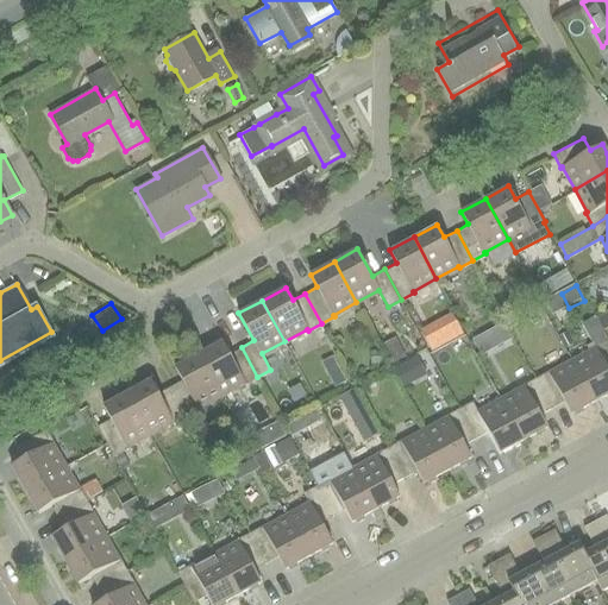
[(455,313),(438,321),(447,338),(463,329),(455,313)]
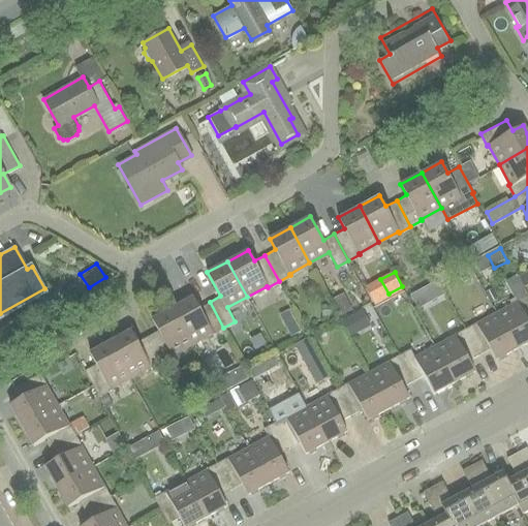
[(517,347),(527,340),(527,294),(518,274),(505,280),(517,301),(497,311),(517,347)]
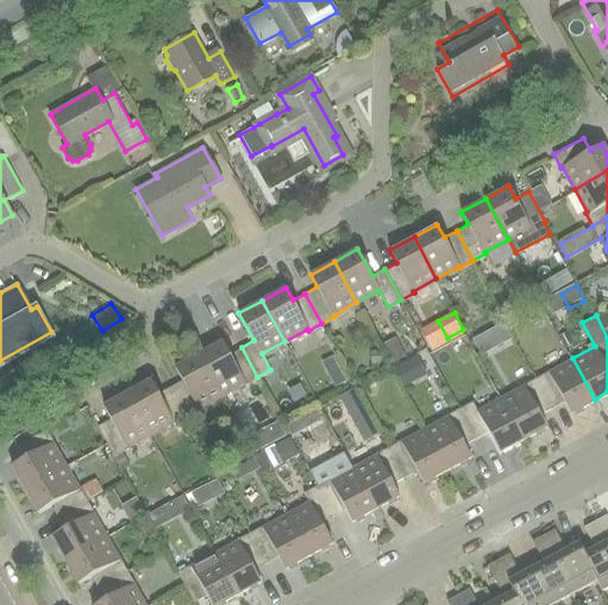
[(505,325),(489,333),(497,348),(514,340),(505,325)]
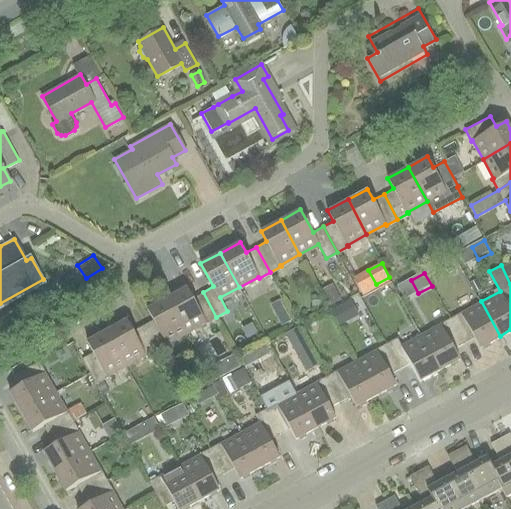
[(334,285),(321,292),(330,306),(342,300),(334,285)]
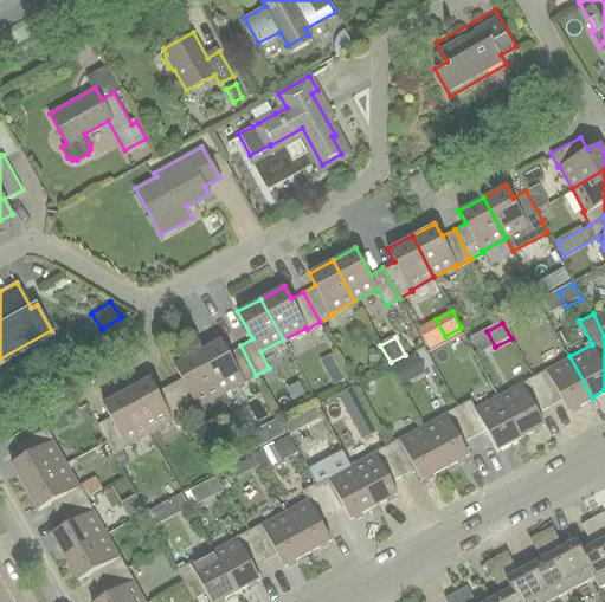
[(256,375),(240,345),(229,351),(221,338),(198,353),(219,393),(243,380),(244,382),(256,375)]
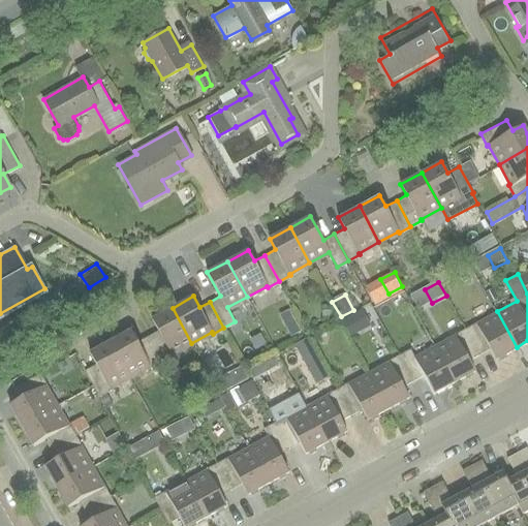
[(191,343),(173,308),(152,318),(158,330),(147,335),(161,362),(162,361),(173,354),(173,353),(191,343)]
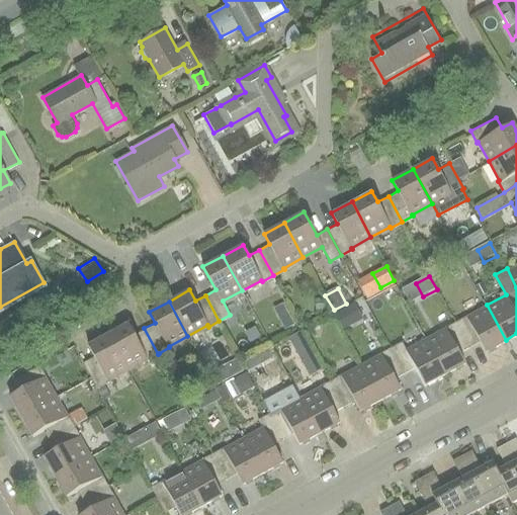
[(282,303),(274,308),(285,329),(293,324),(282,303)]
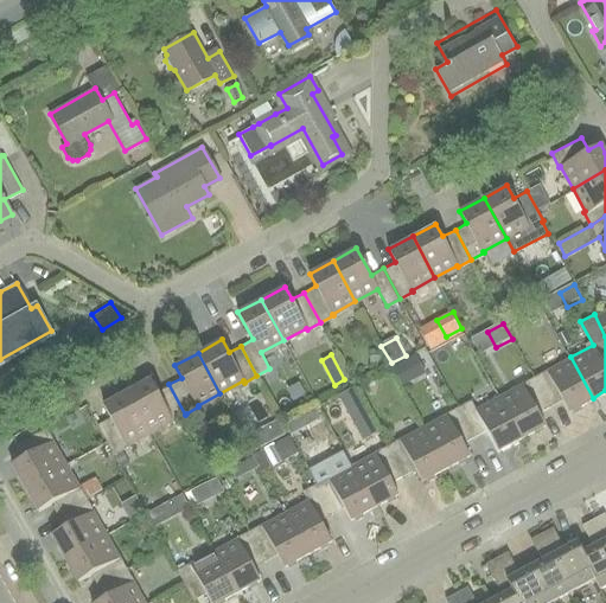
[(593,398),(571,358),(548,370),(547,369),(534,376),(550,405),(562,399),(568,411),(593,398)]
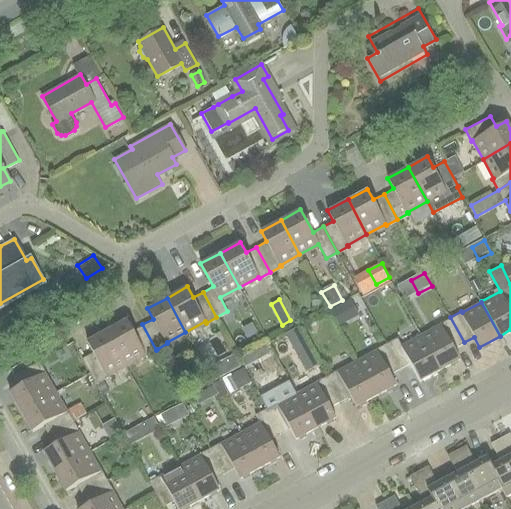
[(340,303),(330,308),(338,323),(348,318),(340,303)]
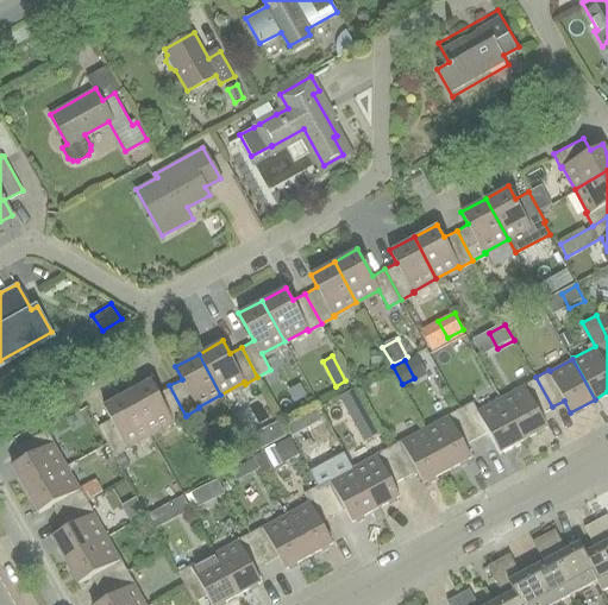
[(540,413),(552,407),(536,377),(522,384),(524,385),(501,397),(524,439),(546,426),(540,413)]
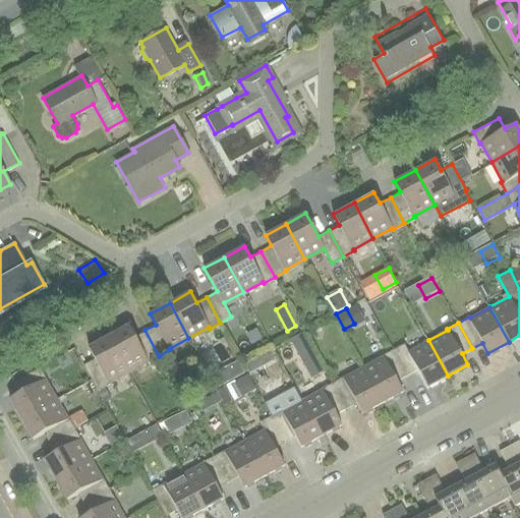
[(159,356),(145,330),(135,336),(129,325),(108,336),(127,371),(148,360),(148,361),(153,359),(159,369),(166,366),(160,355),(159,356)]
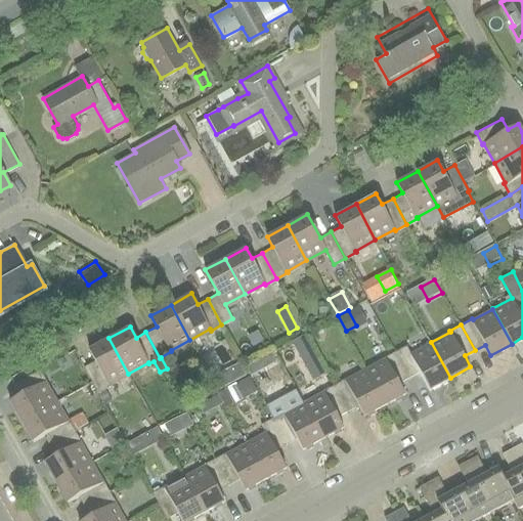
[(128,374),(109,338),(89,349),(95,359),(84,365),(98,391),(110,385),(109,384),(128,374)]
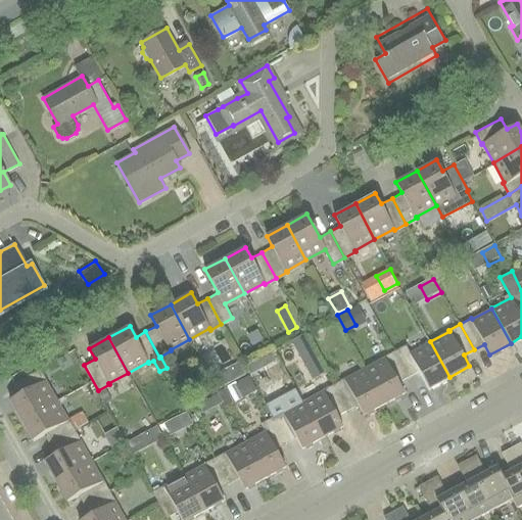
[(449,377),(430,341),(411,352),(406,343),(394,349),(409,375),(419,370),(428,388),(449,377)]
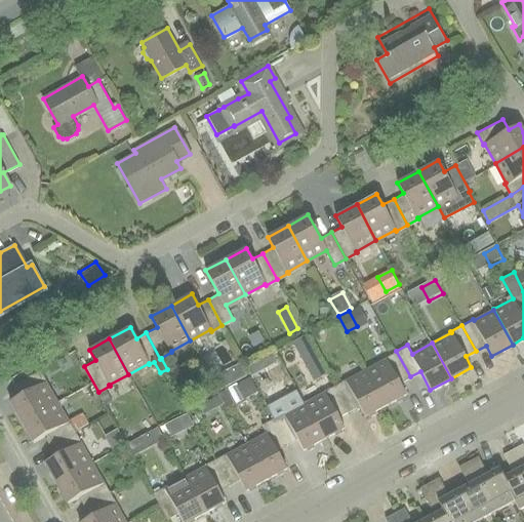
[(400,383),(410,376),(396,351),(385,357),(386,359),(366,369),(386,404),(406,393),(400,383)]
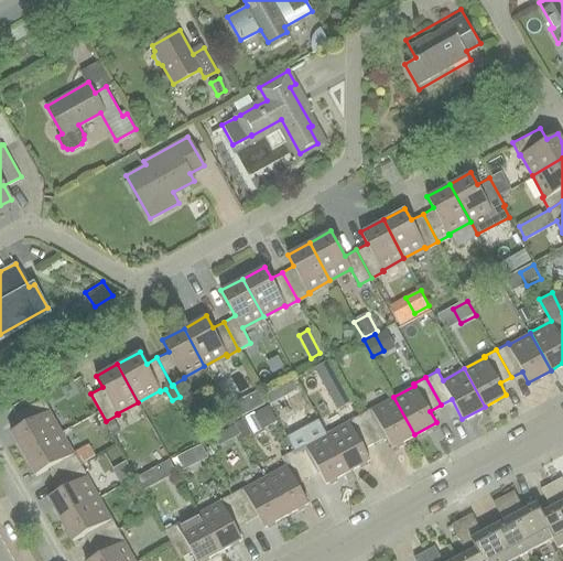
[(279,385),(264,392),(270,402),(283,395),(279,385)]
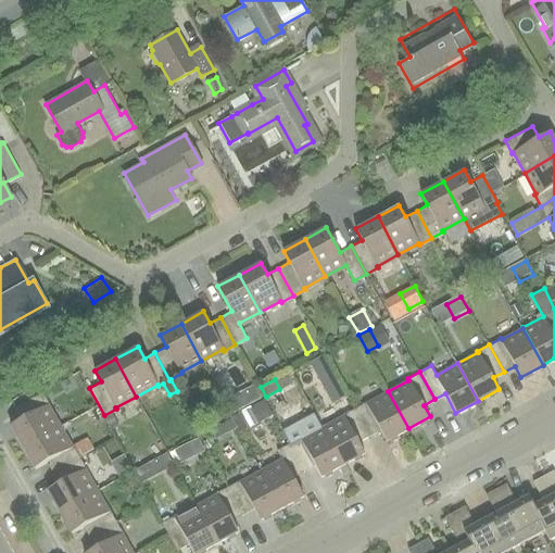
[(340,389),(329,396),(333,403),(344,398),(340,389)]
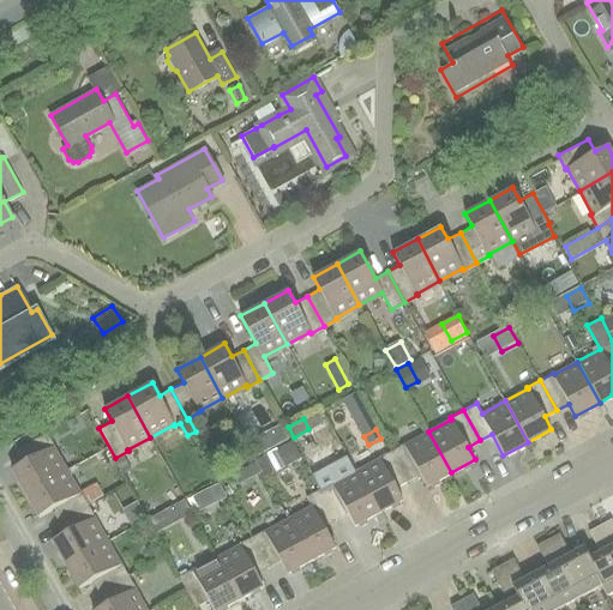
[(12,469),(25,491),(66,467),(53,446),(54,445),(47,432),(17,448),(24,461),(12,469)]
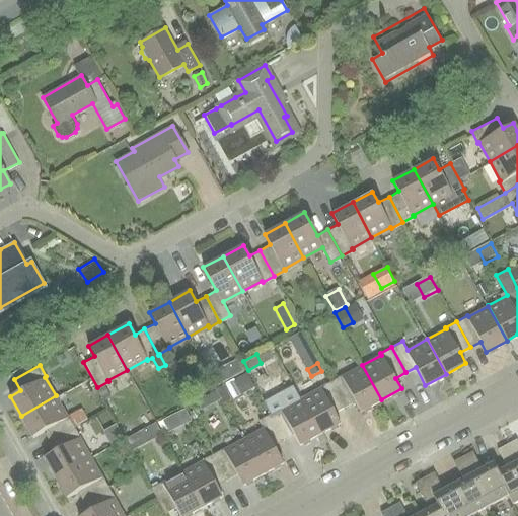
[(381,399),(362,365),(343,375),(342,374),(330,380),(345,406),(355,400),(360,411),(381,399)]
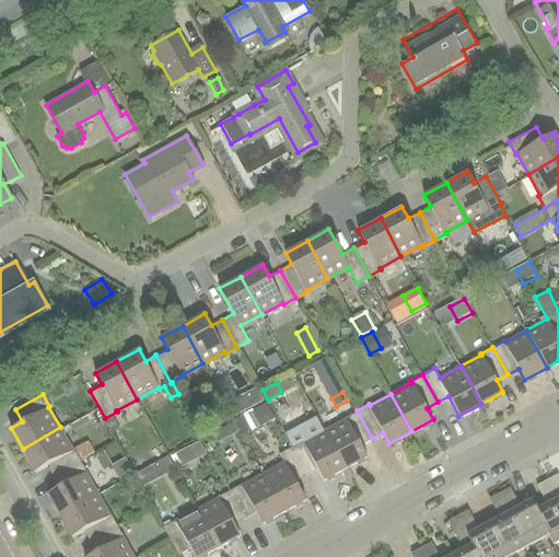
[(239,395),(228,401),(235,414),(246,408),(239,395)]
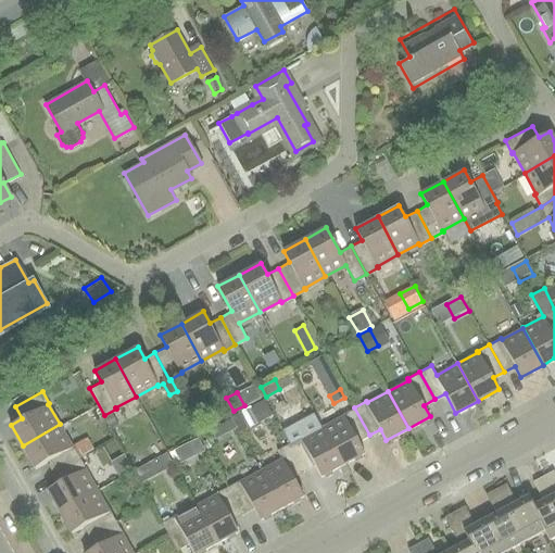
[(265,399),(249,406),(253,414),(266,417),(273,413),(265,399)]
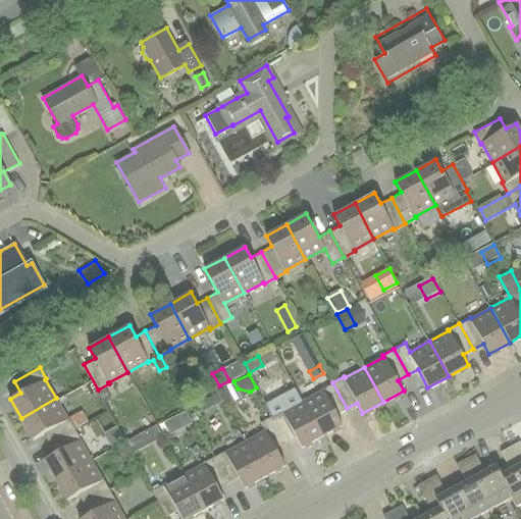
[(336,413),(347,408),(332,382),(321,388),(322,390),(303,401),(321,435),(342,424),(336,413)]
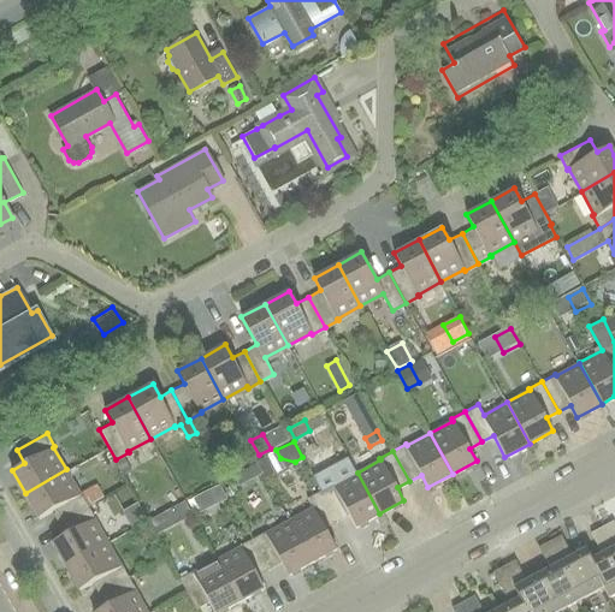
[(129,452),(116,459),(122,473),(136,465),(129,452)]
